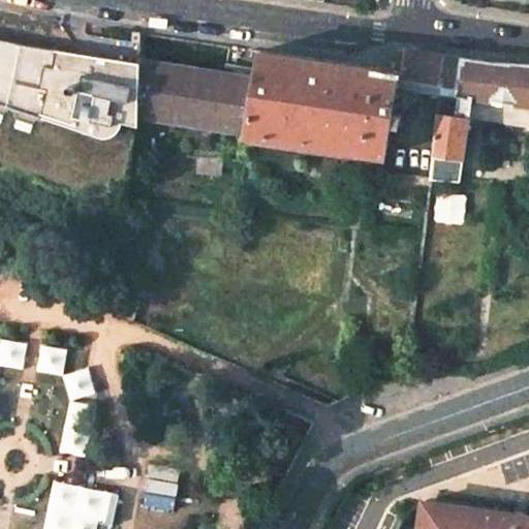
[(0,102),(98,134),(101,136),(104,136),(112,135),(115,134),(119,131),(123,125),(124,121),(138,124),(138,114),(141,62),(26,44),(0,38),(0,102)]
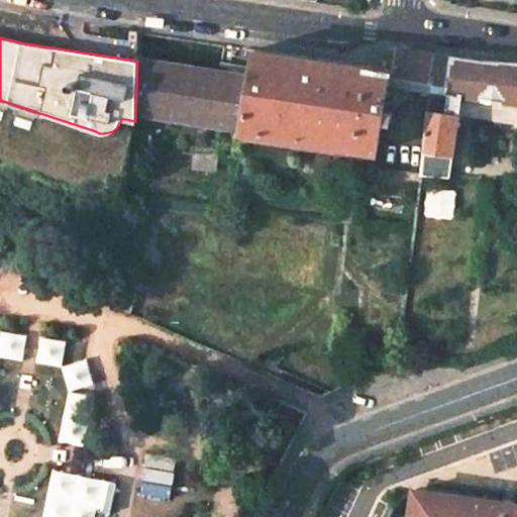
[(444,92),(449,56),(437,54),(390,46),(387,68),(368,65),(368,67),(246,47),(242,75),(137,59),(137,61),(135,111),(355,145),(354,147),(377,150),(382,119),(391,121),(393,110),(383,108),(387,84),(432,91),(444,92)]
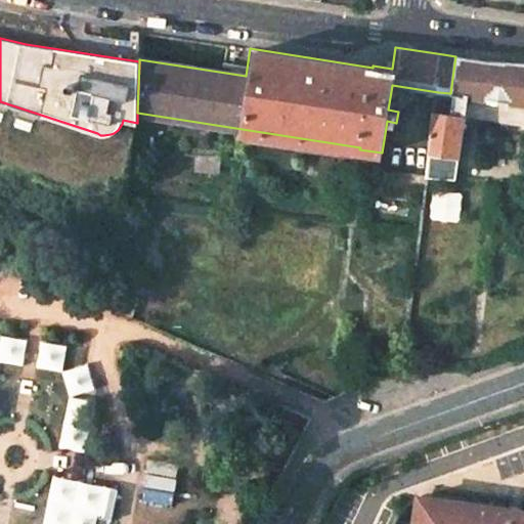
[(455,56),(450,93),(467,96),(523,105),(523,62),(476,59),(455,56)]
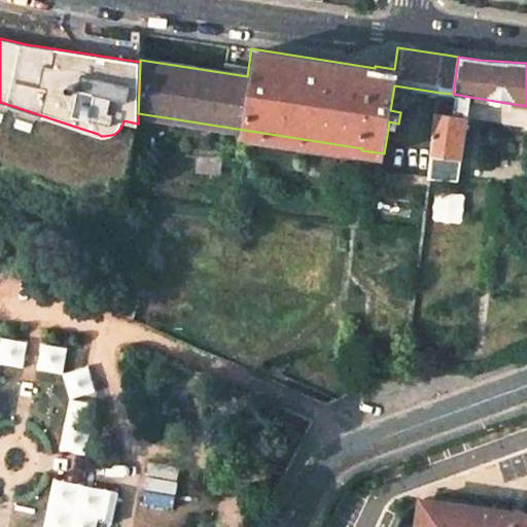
[(453,94),(441,93),(430,177),(457,179),(469,97),(453,94)]
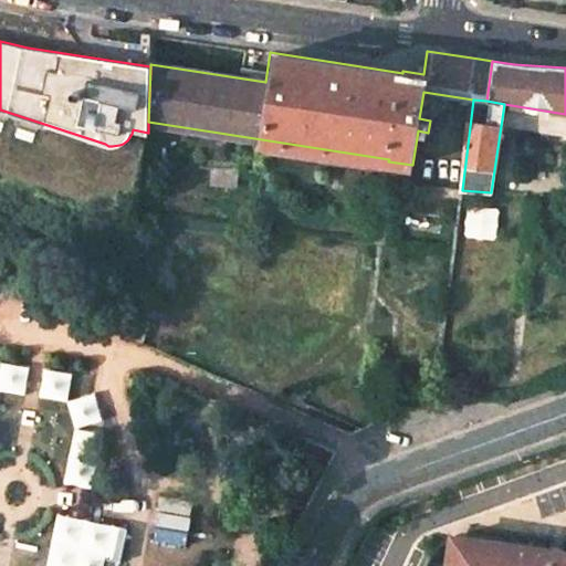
[(239,168),(211,166),(210,182),(237,185),(239,168)]
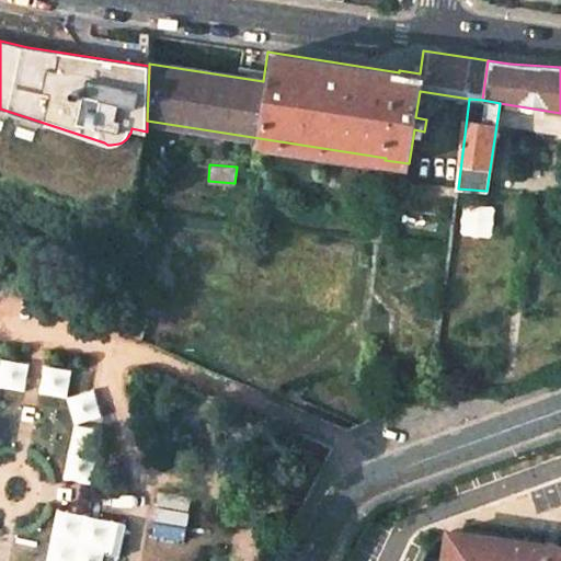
[(442,203),(456,204),(458,189),(413,185),(411,208),(441,213),(442,203)]
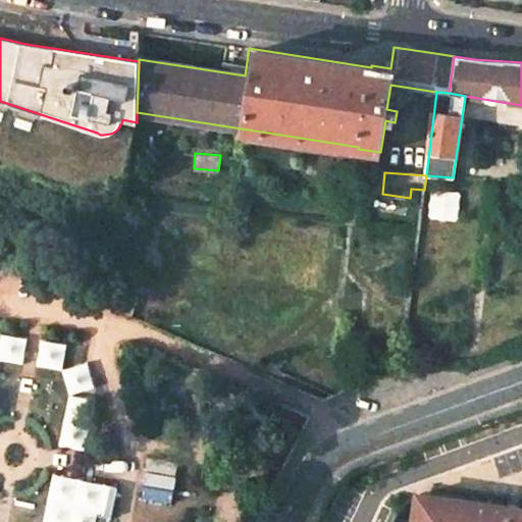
[(521,521),(521,508),(520,508),(507,506),(418,493),(414,521),(521,521)]
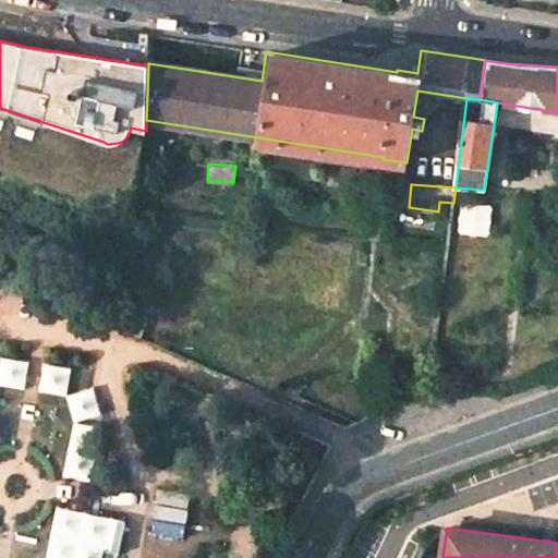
[(543,532),(542,541),(556,543),(557,534),(543,532)]
